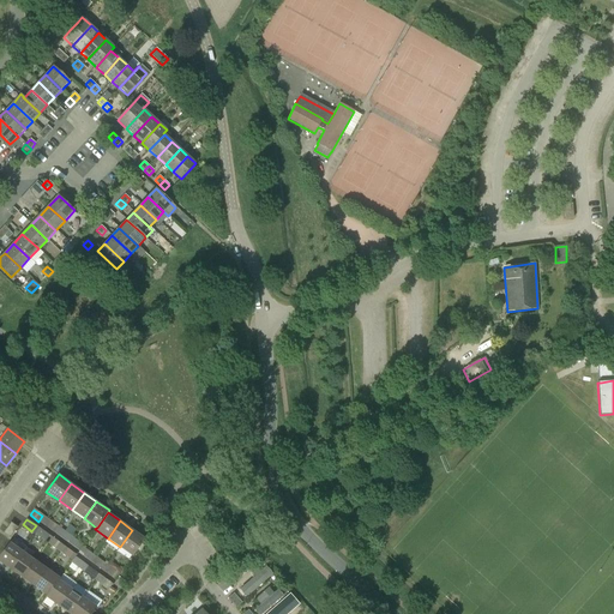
[(59,527),(50,522),(47,528),(54,533),(59,527)]
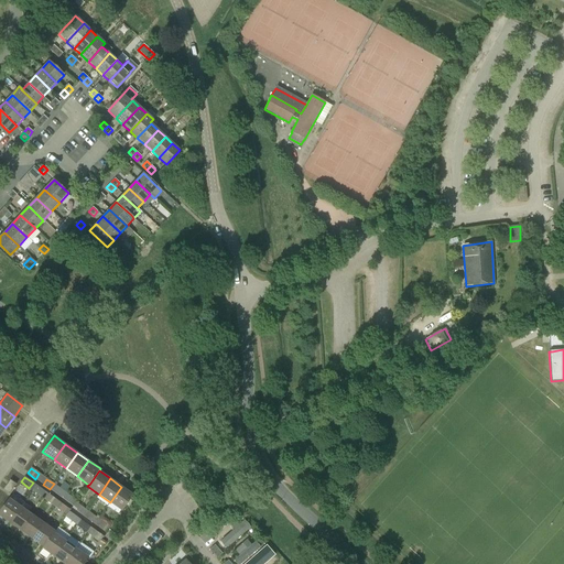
[(15,485),(10,480),(3,490),(9,494),(15,485)]
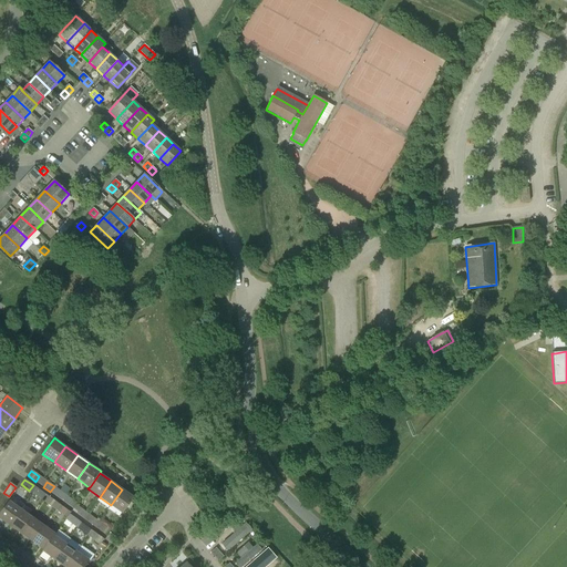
[(48,496),(40,490),(37,495),(44,501),(48,496)]
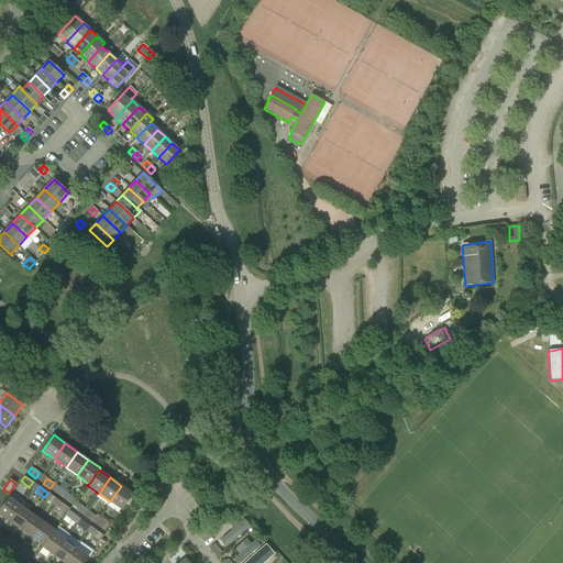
[(65,492),(57,486),(54,492),(62,496),(65,492)]
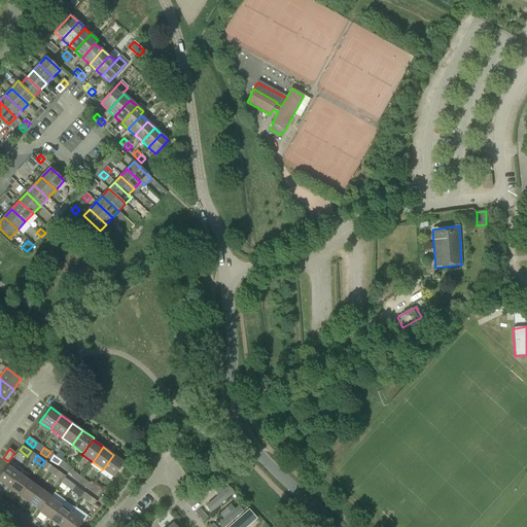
[(125,462),(113,455),(103,469),(113,478),(125,462)]
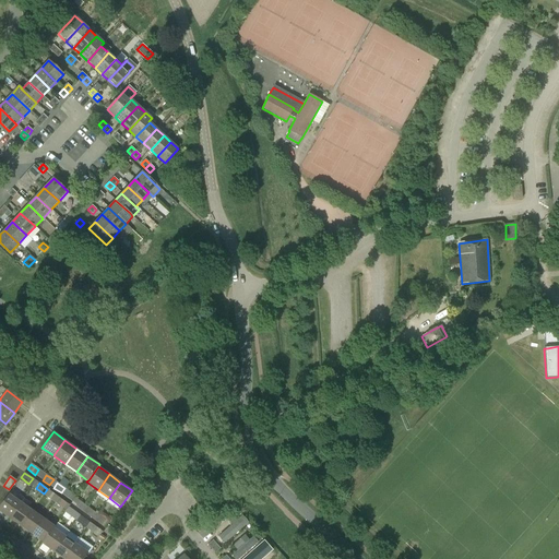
[(44,494),(51,499),(55,495),(47,489),(44,494)]
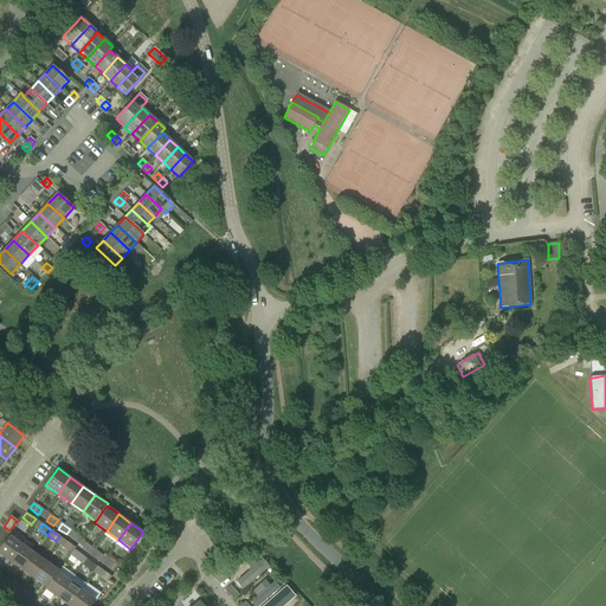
[(83,537),(75,532),(70,537),(79,543),(83,537)]
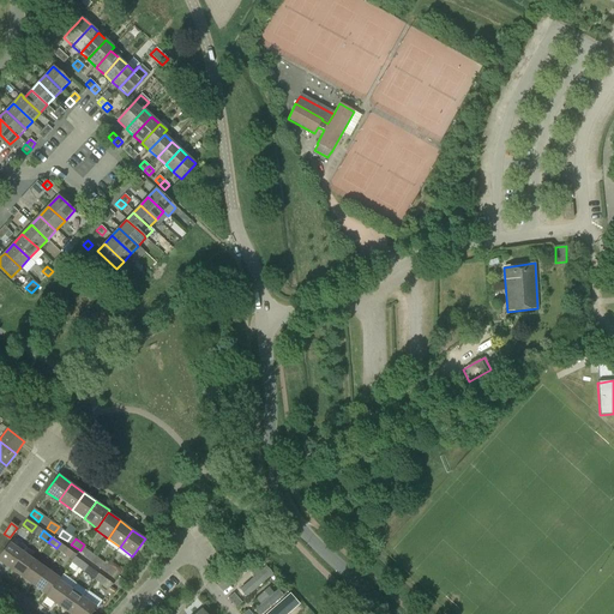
[(0,555),(0,561),(11,569),(23,552),(10,542),(0,555)]
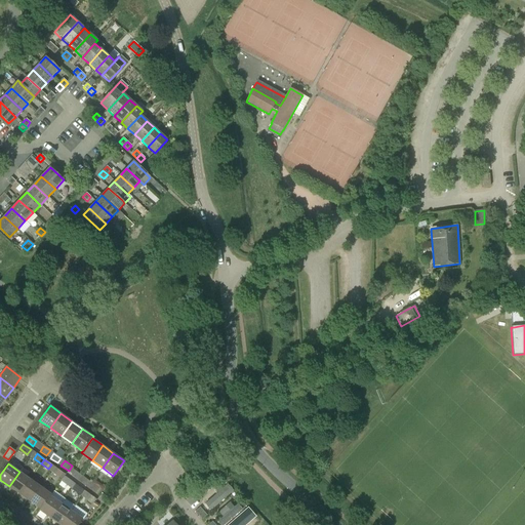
[(51,472),(58,477),(63,472),(55,467),(51,472)]
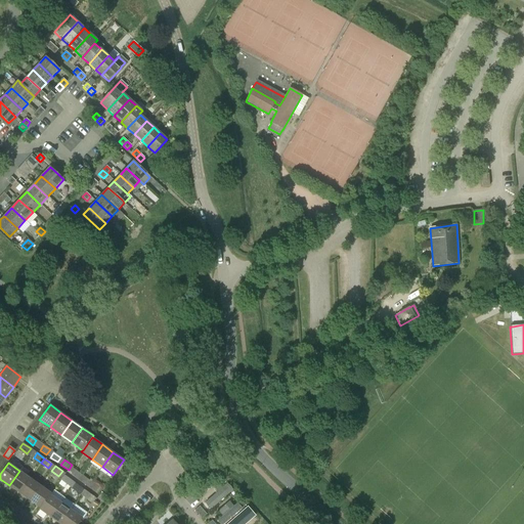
[(23,467),(19,471),(9,485),(19,493),(30,478),(26,475),(29,472),(23,467)]
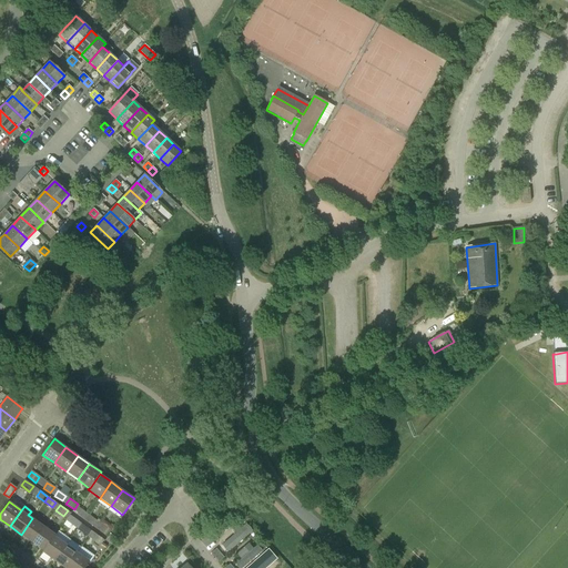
[(88,515),(81,510),(77,515),(83,520),(88,515)]
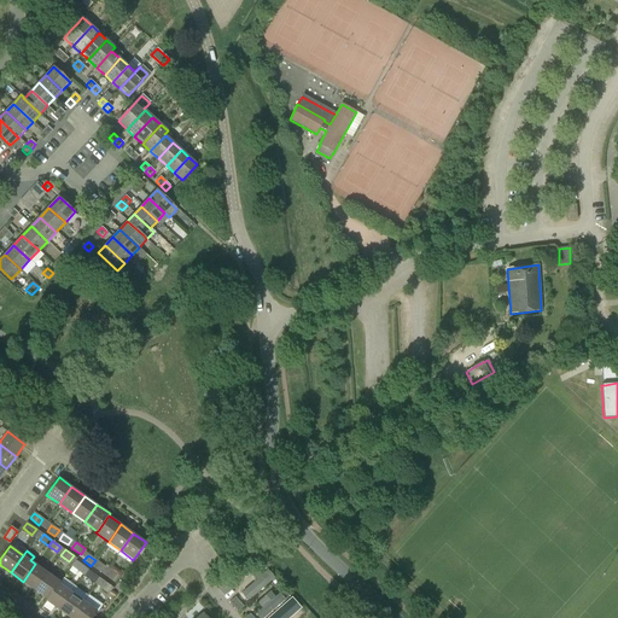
[(71,566),(80,573),(85,567),(76,561),(71,566)]
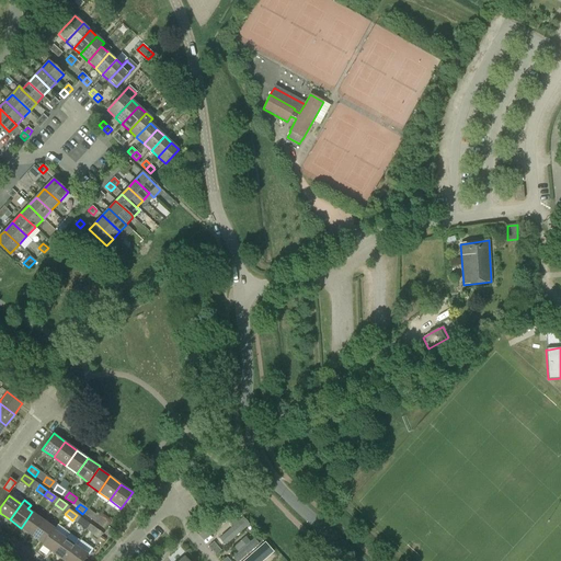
[(98,516),(89,511),(86,516),(94,522),(98,516)]
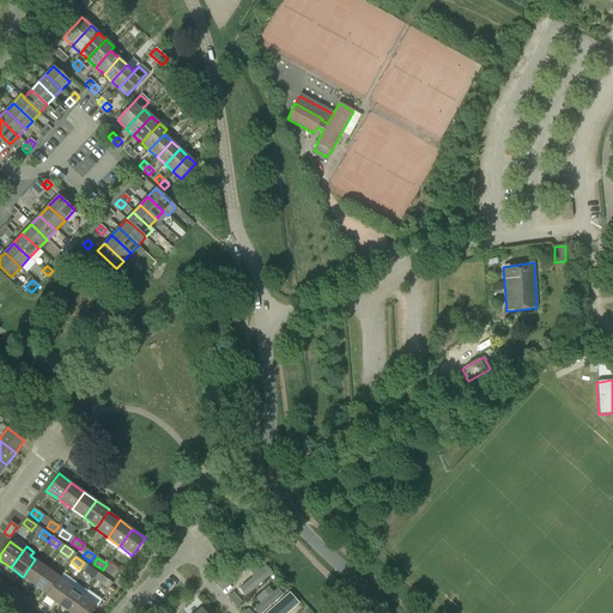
[(35,559),(23,577),(35,586),(47,568),(35,559)]
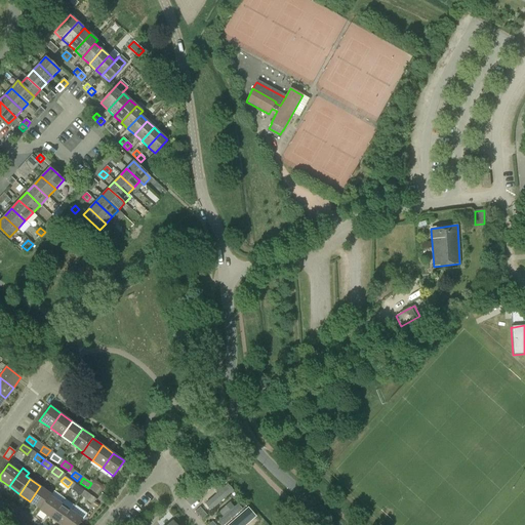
[(103,491),(91,483),(88,488),(98,496),(101,494),(103,491)]
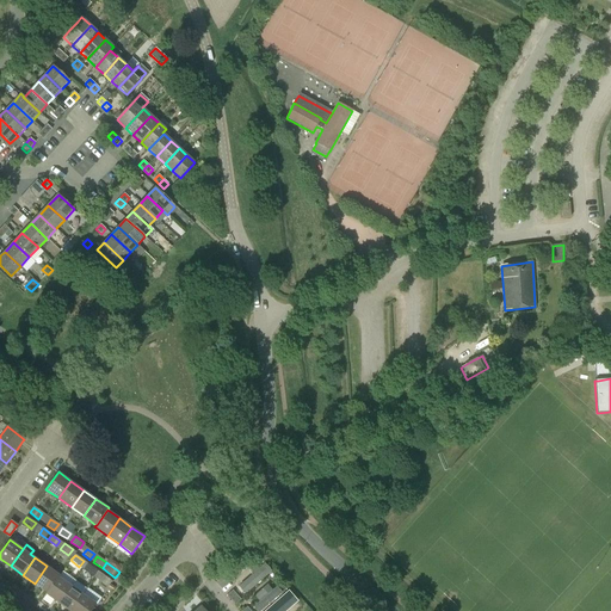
[(84,569),(92,575),(96,569),(87,563),(84,569)]
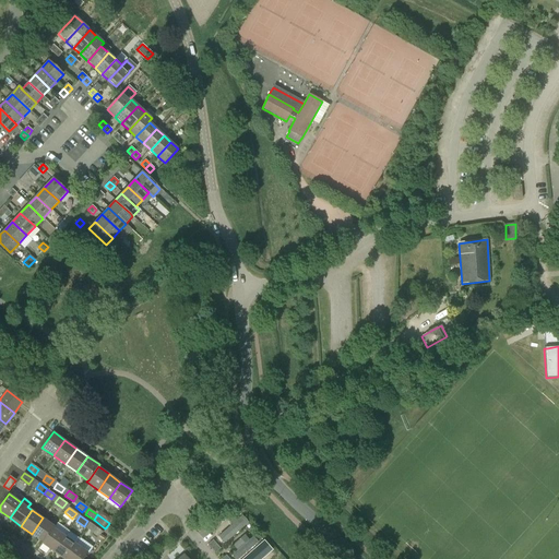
[(218,537),(224,545),(248,524),(242,516),(237,521),(234,518),(228,522),(232,526),(218,537)]
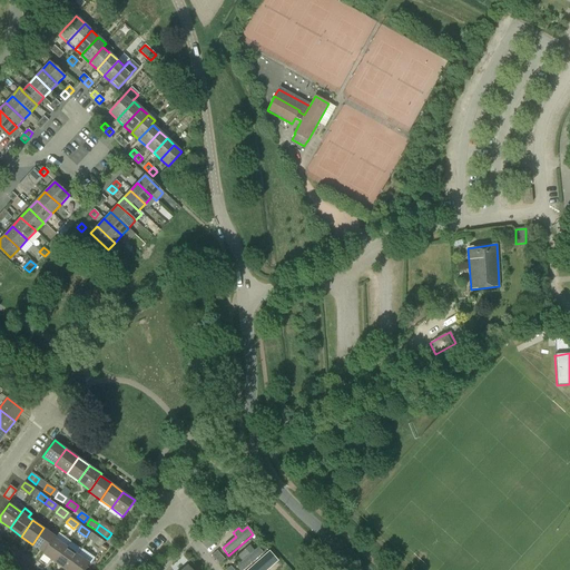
[(43,528),(32,544),(43,552),(55,539),(56,537),(43,528)]
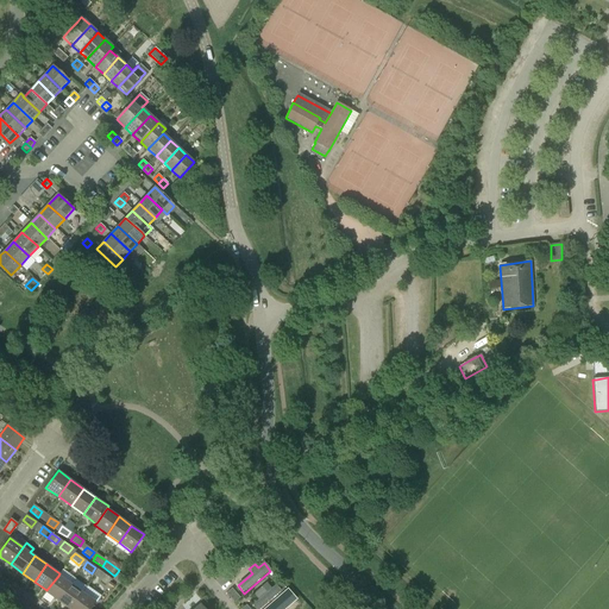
[(112,579),(105,573),(100,579),(108,585),(108,584),(112,579)]
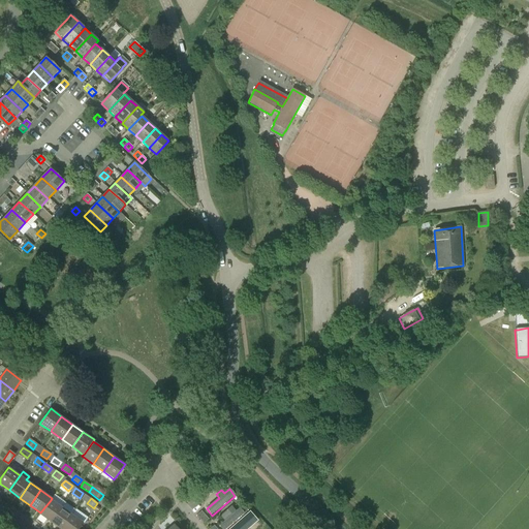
[(51,522),(61,507),(51,500),(40,512),(39,515),(51,522)]
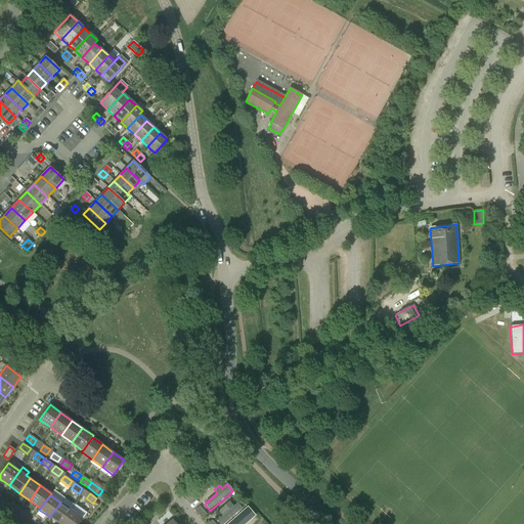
[(218,521),(220,523),(229,523),(244,511),(236,504),(233,507),(228,501),(218,511),(223,516),(218,521)]
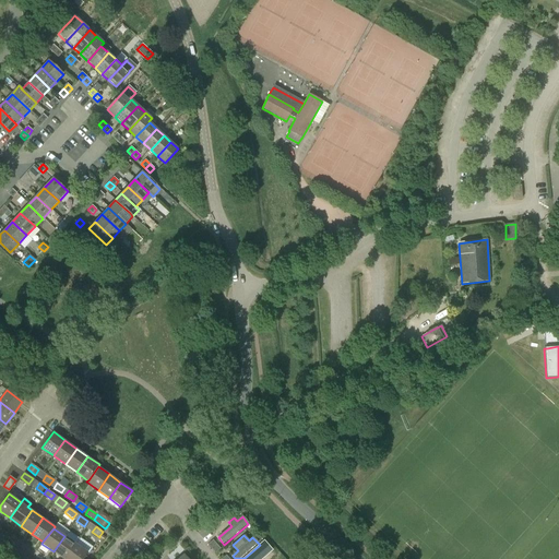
[(64,536),(54,551),(63,558),(66,558),(76,545),(64,536)]
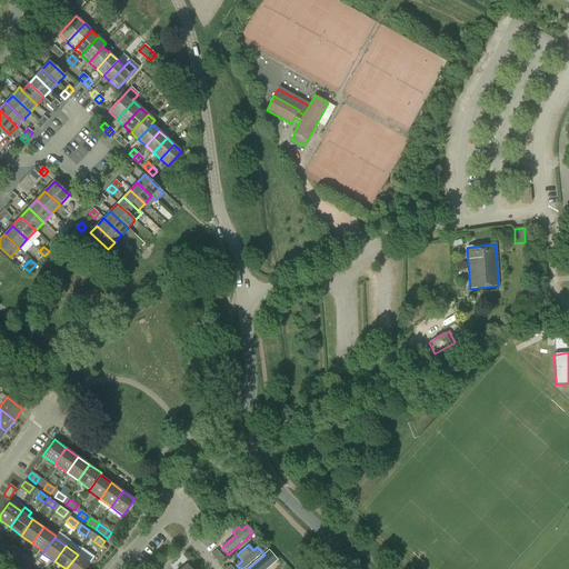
[(227,557),(218,549),(213,553),(221,562),(227,557)]
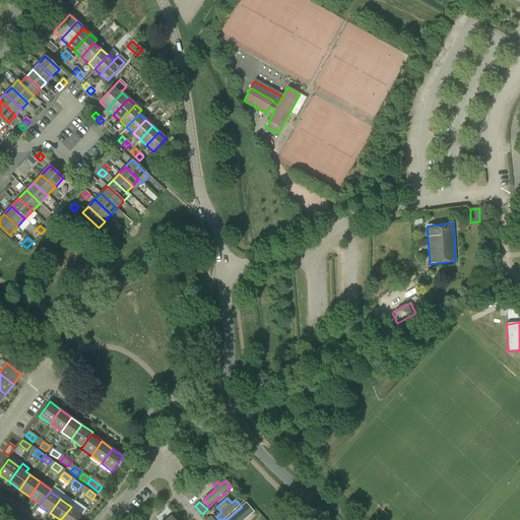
[(76,519),(81,514),(71,507),(61,519),(76,519)]
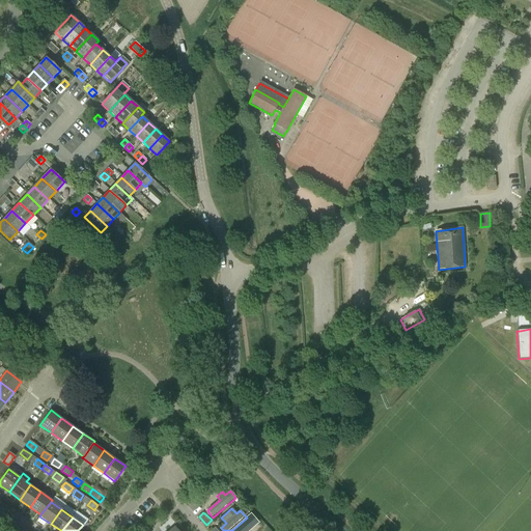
[(247,530),(254,526),(247,518),(232,530),(247,530)]
